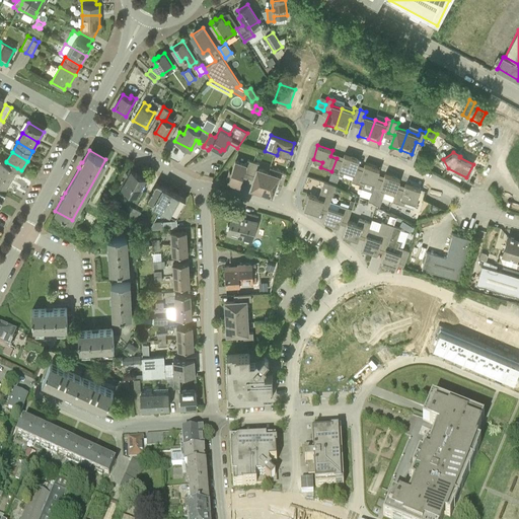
[(342,160),(337,158),(331,171),(343,175),(345,169),(354,172),(355,173),(356,167),(357,167),(359,159),(344,154),(342,160)]
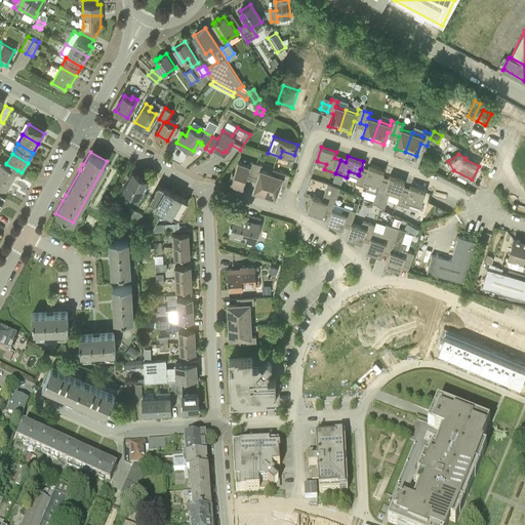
[(2,161),(0,163),(0,172),(12,179),(17,170),(6,164),(6,163),(2,161)]
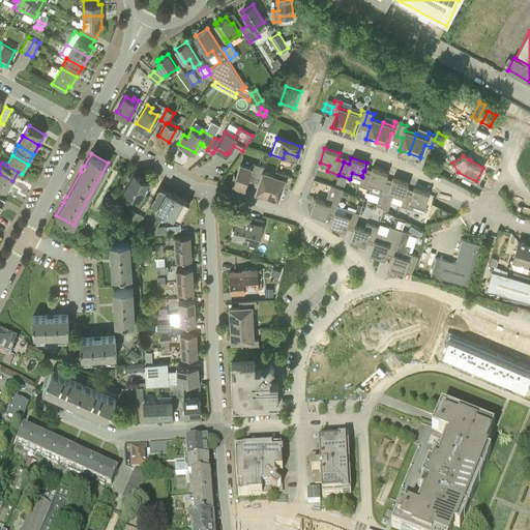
[(248,175),(255,177),(259,165),(253,163),(252,168),(240,164),(236,176),(234,175),(235,174),(234,174),(231,181),(234,182),(234,183),(244,187),(248,175)]
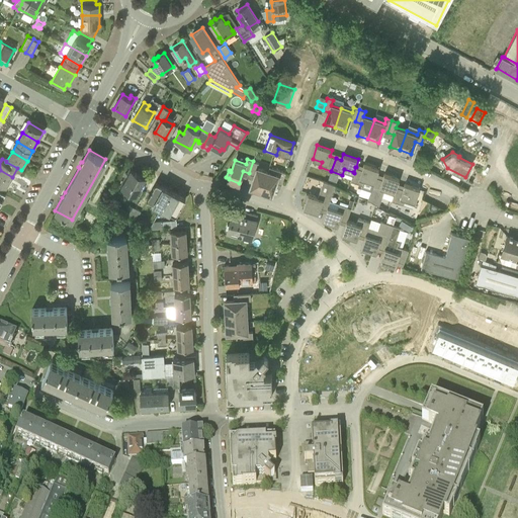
[(259,163),(253,161),(249,173),(255,175),(251,187),(261,190),(268,172),(257,168),(259,163)]
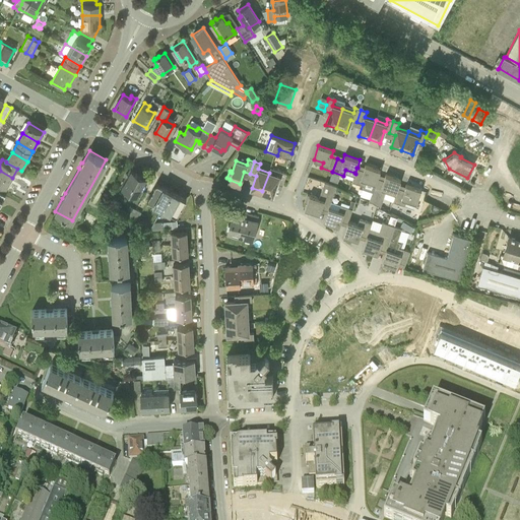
[(373,191),(375,183),(376,183),(378,178),(381,170),(366,165),(364,170),(358,168),(356,168),(355,174),(354,173),(352,181),(364,185),(363,188),(373,191)]
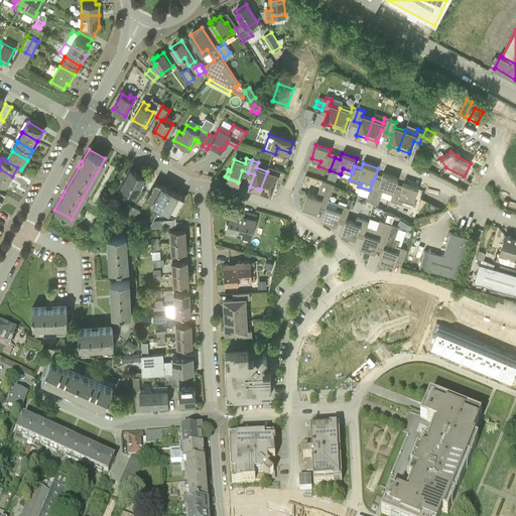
[(284,171),(278,169),(268,166),(267,171),(260,189),(270,194),(275,181),(280,183),(284,171)]
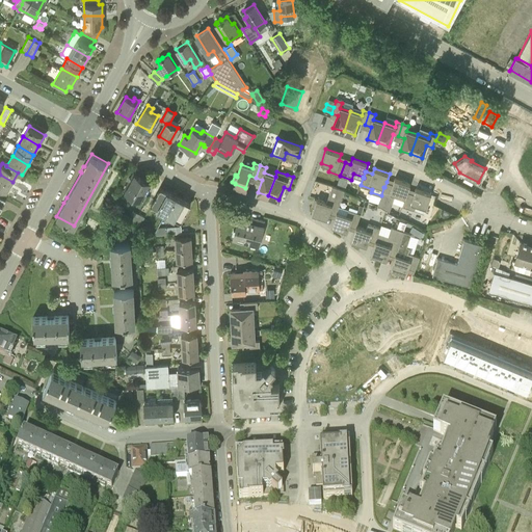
[(140,200),(150,181),(135,173),(125,190),(140,200)]
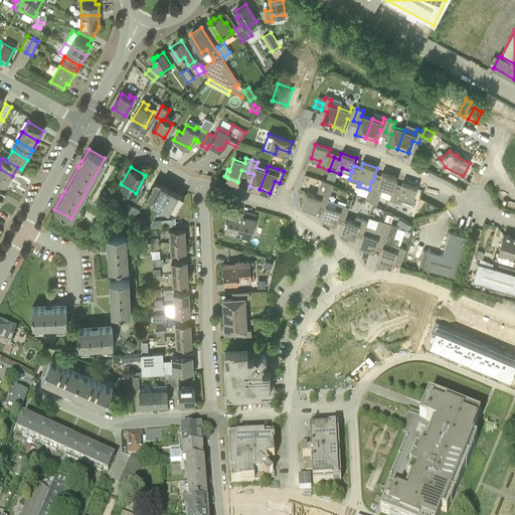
[(12,176),(0,169),(0,182),(6,186),(12,176)]
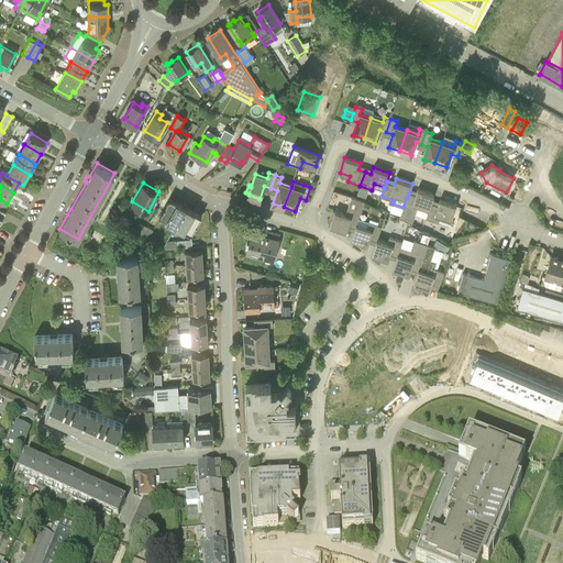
[(431,202),(431,203),(434,194),(418,188),(416,195),(409,192),(407,198),(406,198),(404,207),(399,218),(411,224),(418,206),(429,209),(431,202)]
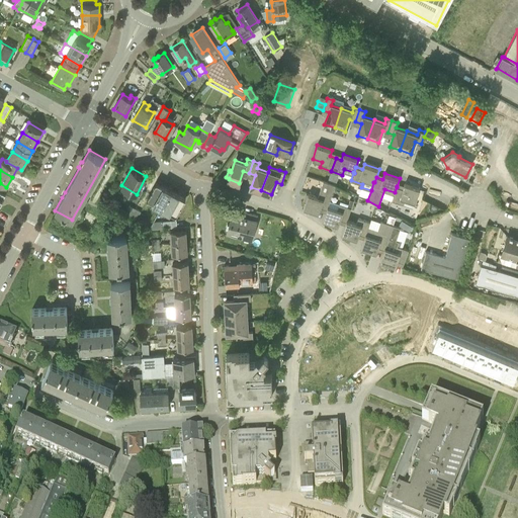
[(321,207),(327,209),(328,206),(335,185),(324,181),(318,197),(307,193),(307,191),(306,191),(303,200),(306,201),(304,207),(319,212),(321,207)]
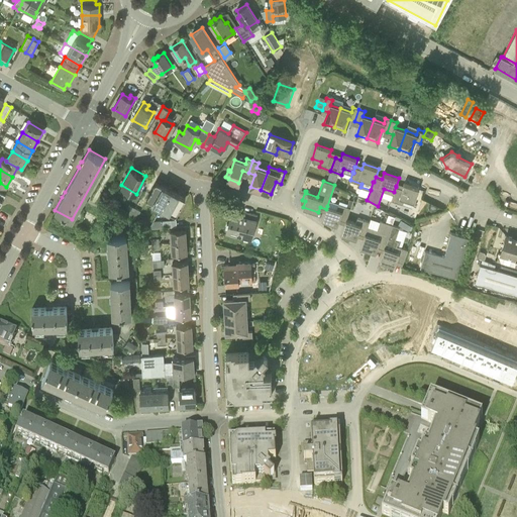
[(146,198),(162,206),(171,190),(156,182),(146,198)]
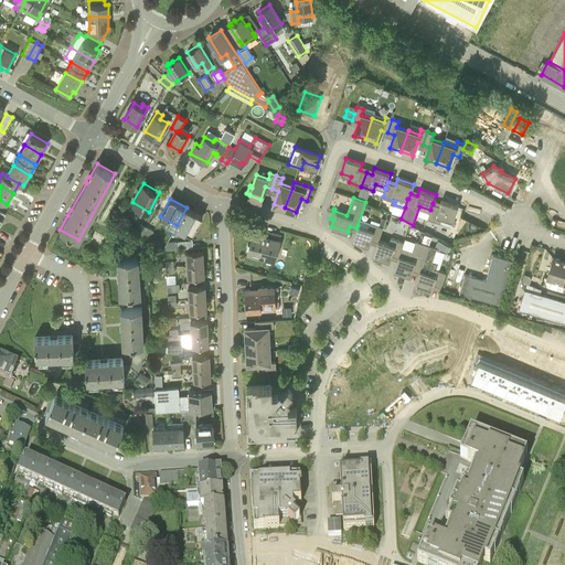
[(439,206),(433,204),(433,203),(430,210),(427,219),(440,223),(441,216),(452,221),(458,205),(441,200),(439,206)]
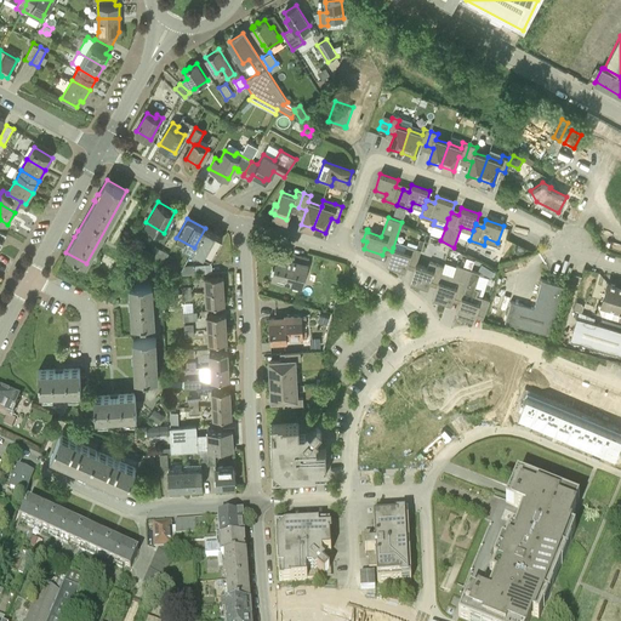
[(205,228),(194,248),(211,257),(222,237),(205,228)]
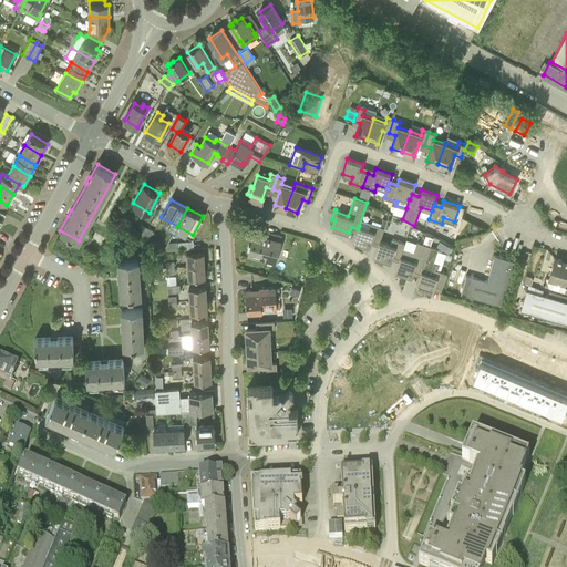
[(369,229),(359,226),(358,229),(353,240),(370,246),(372,240),(379,243),(380,240),(380,241),(384,227),(380,226),(371,223),(369,229)]
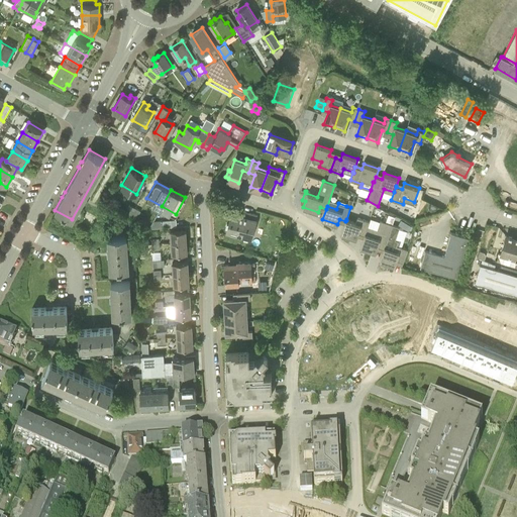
[(124,213),(130,216),(135,208),(129,204),(124,213)]
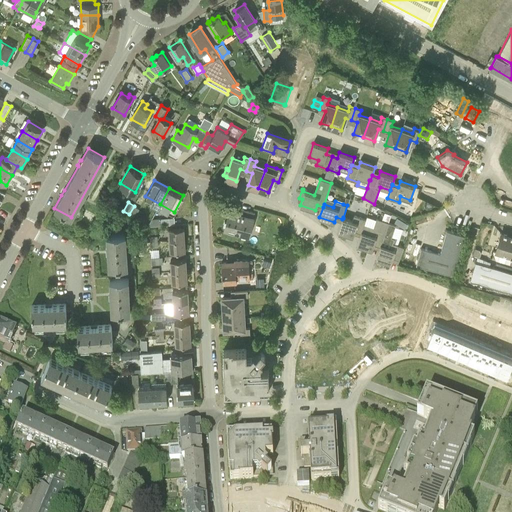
[(134,206),(129,214),(128,215),(134,218),(139,209),(134,206)]
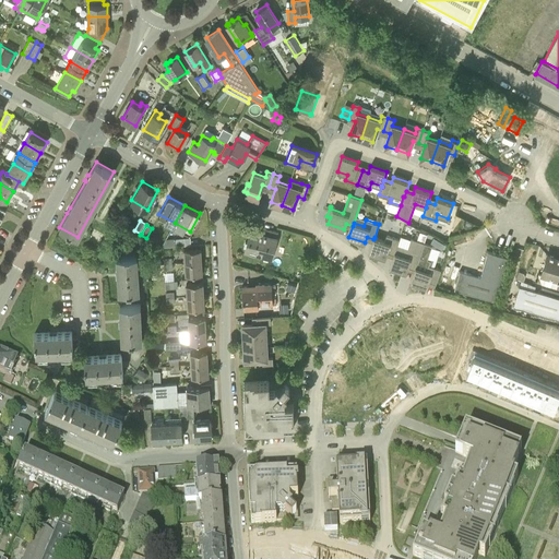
[(262,234),(250,230),(247,242),(245,242),(244,247),(246,248),(245,250),(271,257),(276,237),(274,237),(276,232),(264,228),(262,234)]
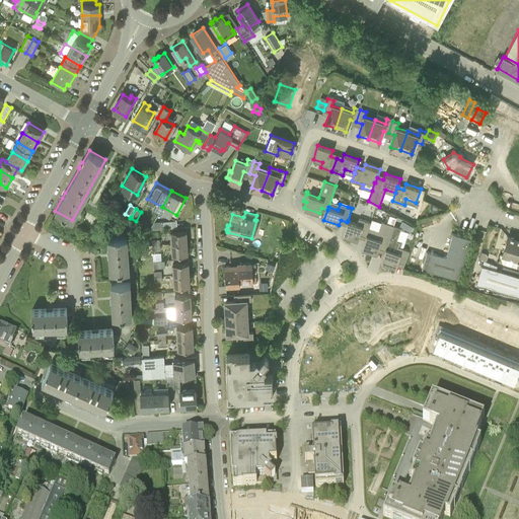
[(357,224),(348,221),(348,220),(347,222),(343,234),(358,239),(360,233),(366,236),(369,227),(371,222),(359,218),(357,224)]
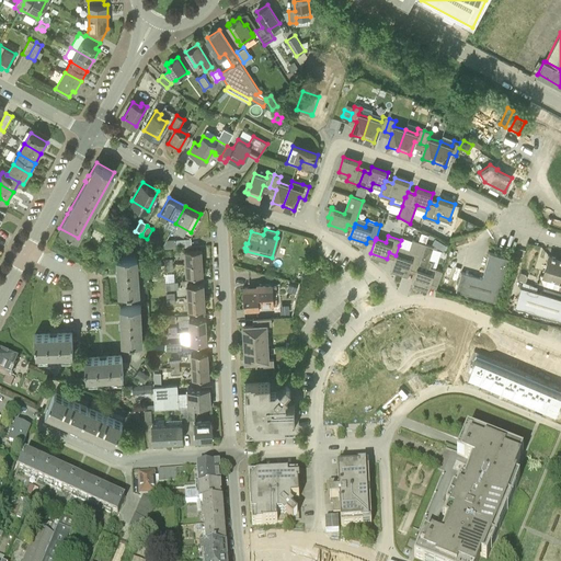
[(162,248),(178,247),(176,239),(167,239),(162,248)]
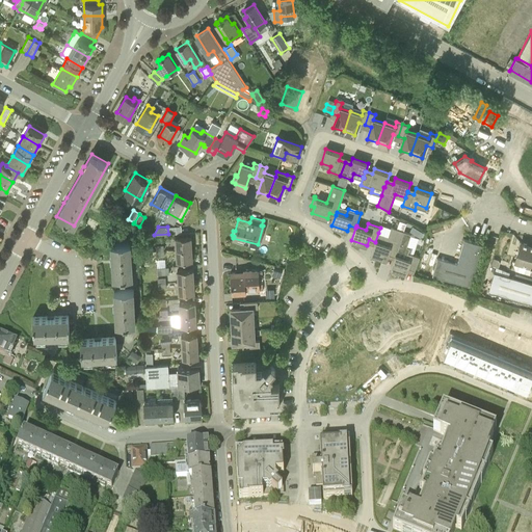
[(396,254),(403,231),(392,227),(391,228),(389,236),(378,233),(375,242),(371,254),(387,259),(389,254),(395,256),(396,254)]
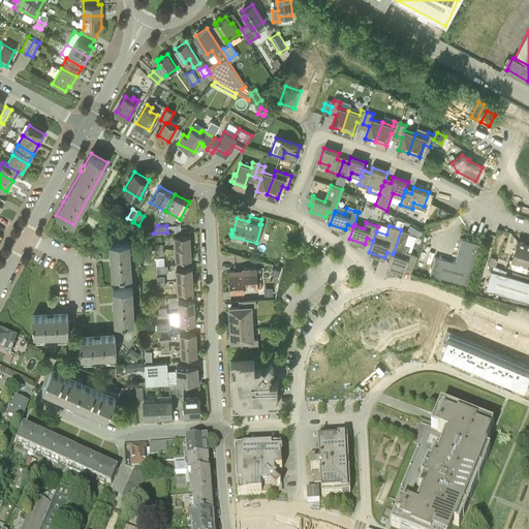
[(393,254),(389,267),(404,272),(406,266),(412,268),(417,254),(405,250),(407,245),(404,244),(408,231),(401,229),(394,252),(393,254)]
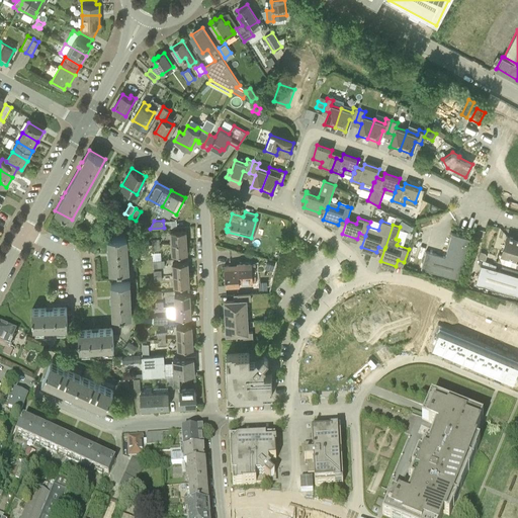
[(171,243),(186,242),(185,231),(170,232),(171,243)]
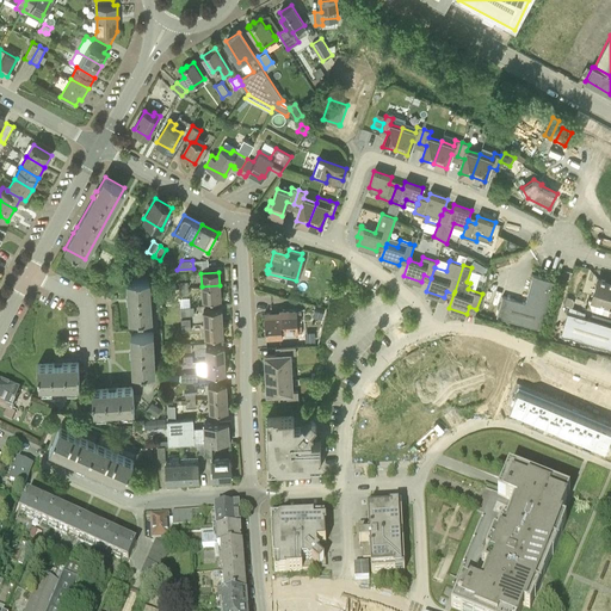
[(525,302),(503,296),(497,318),(543,331),(557,282),(534,275),(525,302)]
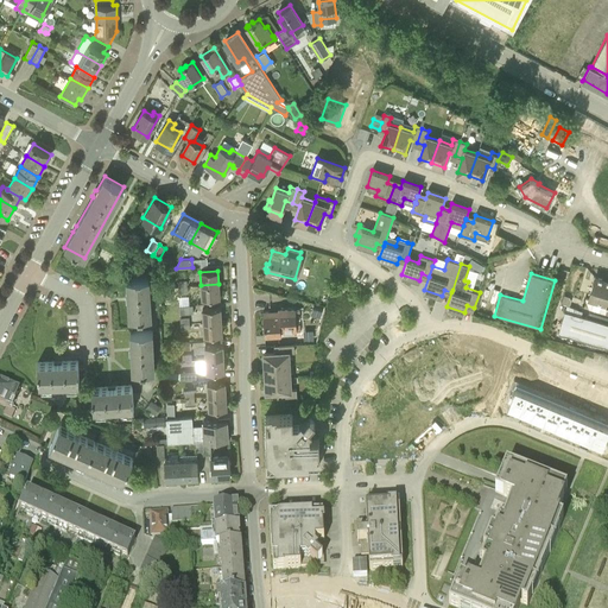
[(150,277),(127,278),(130,318),(152,317),(150,277)]
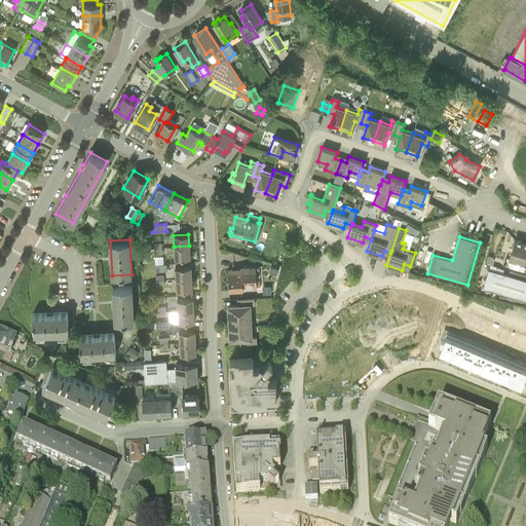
[(525,241),(515,239),(510,258),(506,258),(510,267),(525,271),(525,241)]
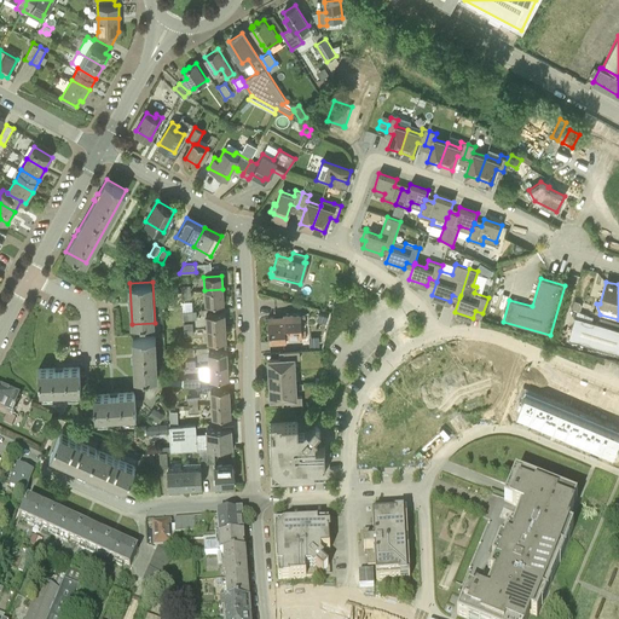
[(206,305),(224,304),(223,289),(204,290),(206,305)]
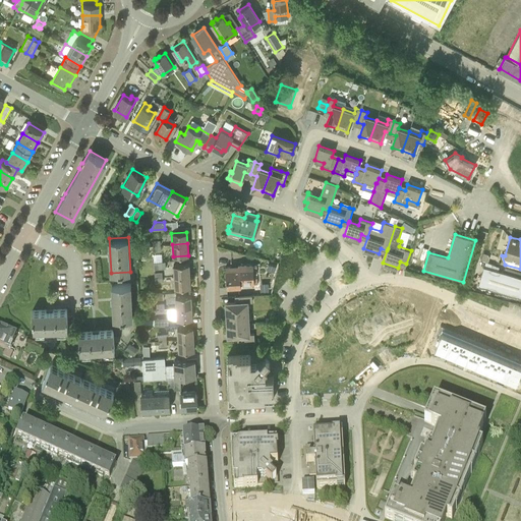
[(489,257),(488,253),(483,251),(481,258),(488,262),(489,257)]
